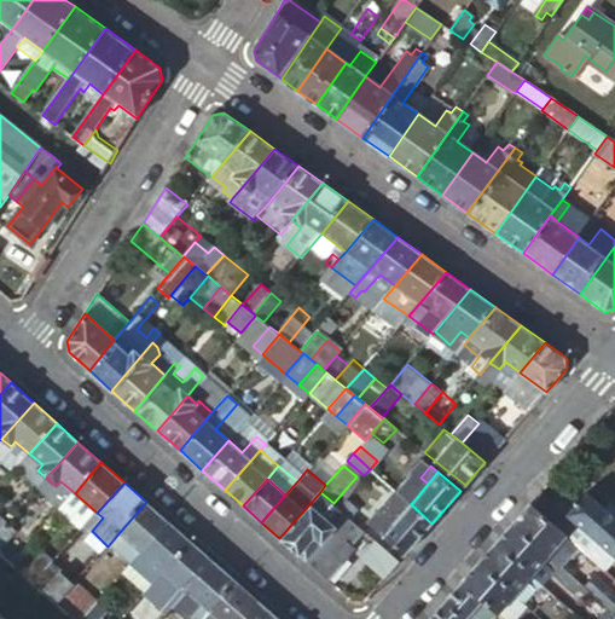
[(576,545),(604,571),(613,562),(614,560),(614,518),(587,493),(568,515),(541,491),(531,504),(576,545)]
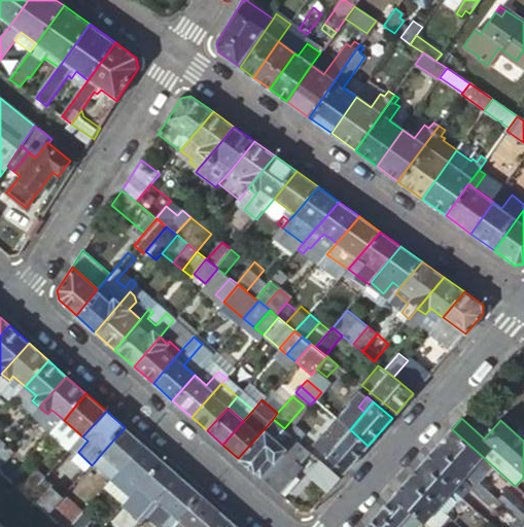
[(273,419),(238,458),(260,478),(294,438),(287,432),(284,428),(273,419)]
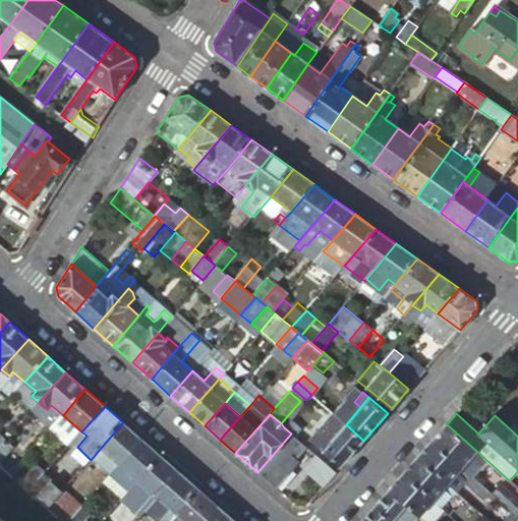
[(291,418),(284,427),(291,433),(293,436),(301,427),(291,418)]
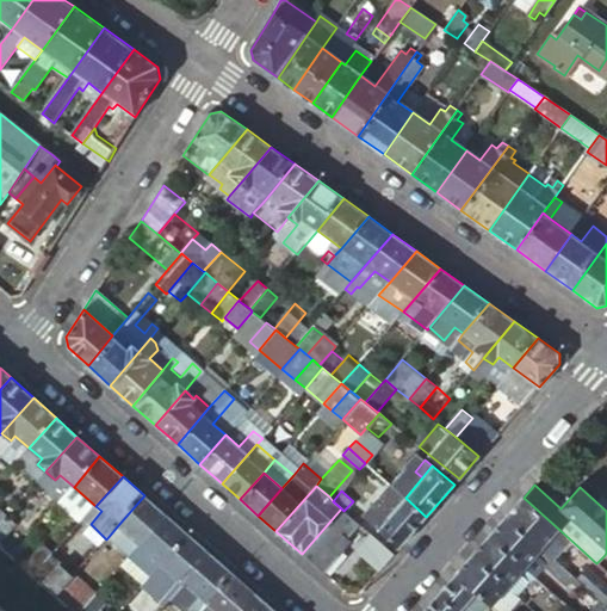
[(166,516),(144,495),(118,525),(140,545),(166,516)]
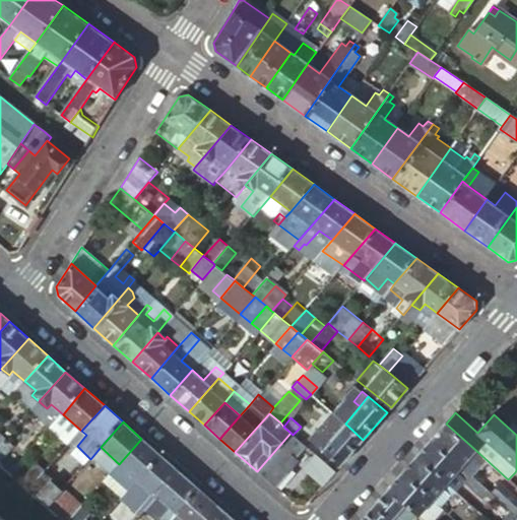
[(339,466),(363,440),(345,424),(333,437),(320,425),(309,439),(339,466)]
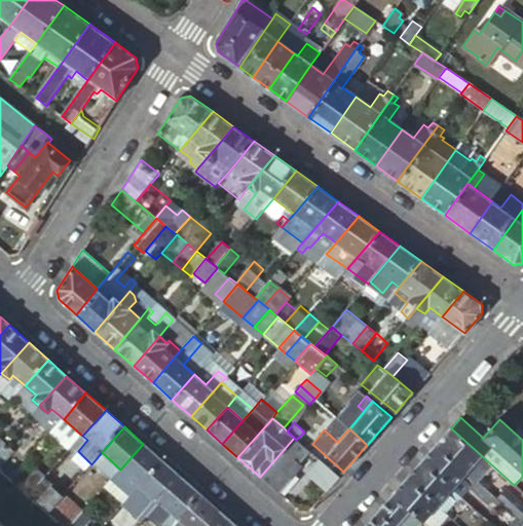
[(490,463),(451,428),(435,447),(467,474),(477,462),(485,470),(490,463)]
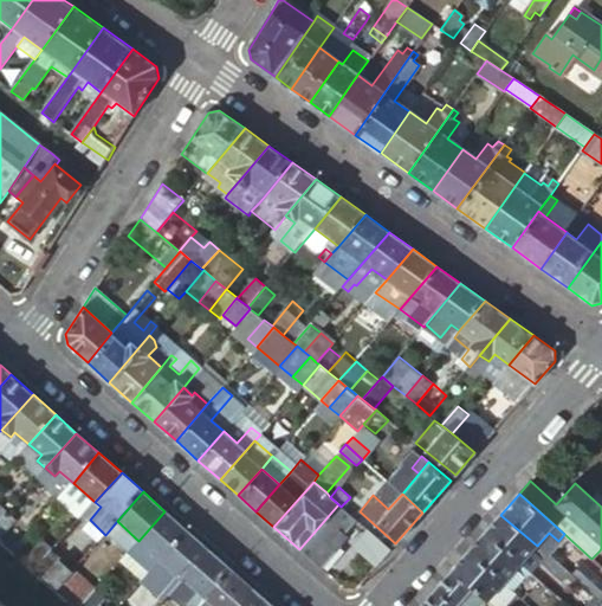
[(101,507),(95,502),(84,515),(90,520),(101,507)]
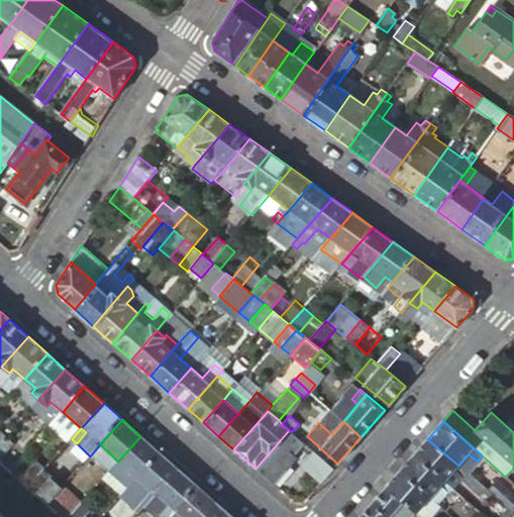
[(160,452),(140,436),(118,461),(109,473),(128,489),(137,478),(160,452)]
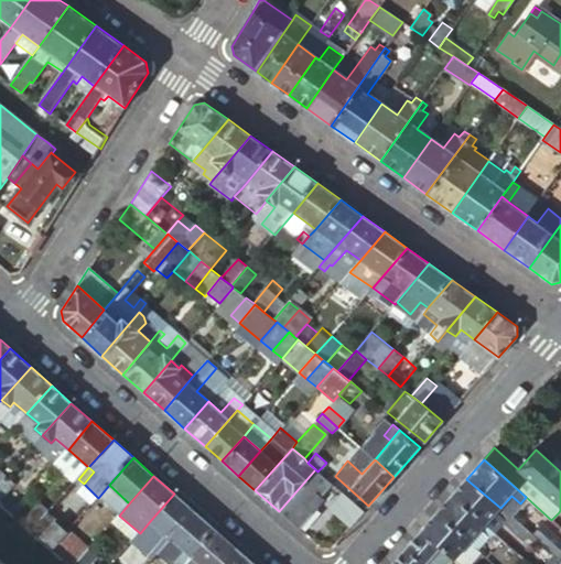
[(0,484),(0,501),(4,496),(14,484),(7,477),(0,484)]
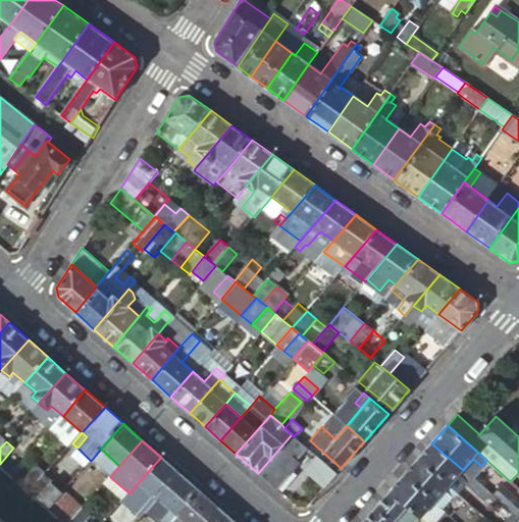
[(463,470),(431,444),(418,459),(449,486),(457,478),(464,484),(483,503),(487,499),(492,504),(497,500),(476,481),(463,470)]
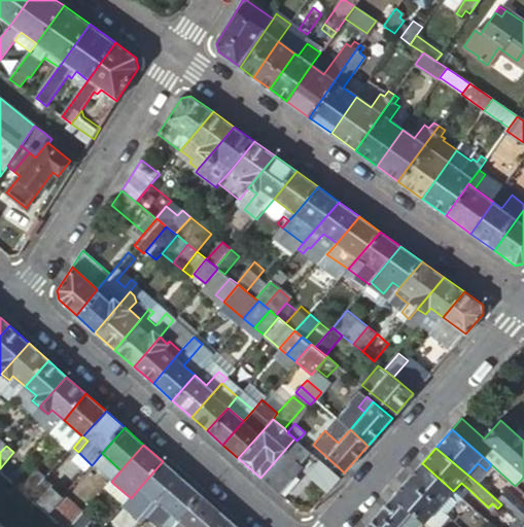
[(182,479),(163,461),(140,487),(146,493),(143,497),(148,501),(140,511),(148,518),(182,479)]
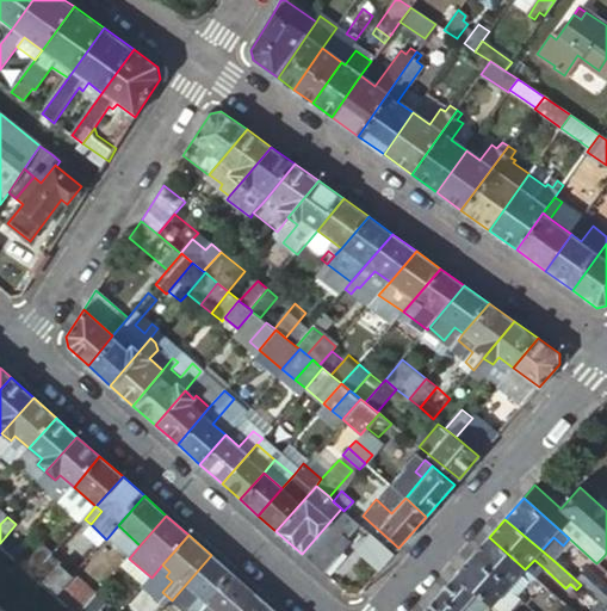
[(394,554),(372,535),(357,550),(379,571),(394,554)]
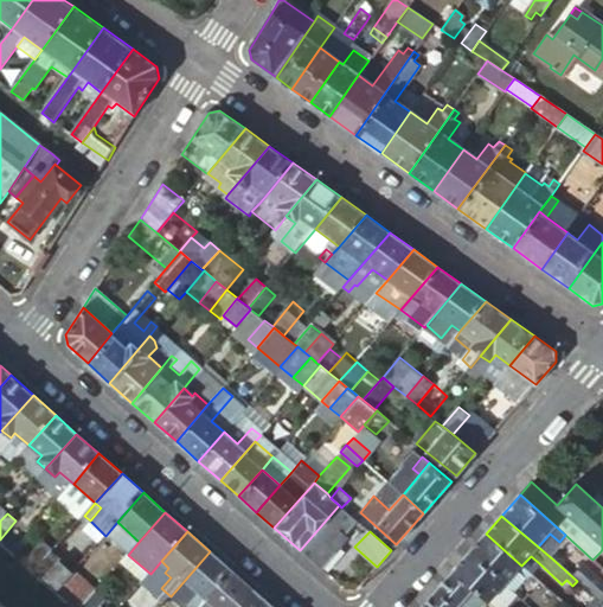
[(0,540),(0,542),(12,553),(18,545),(5,534),(0,540)]
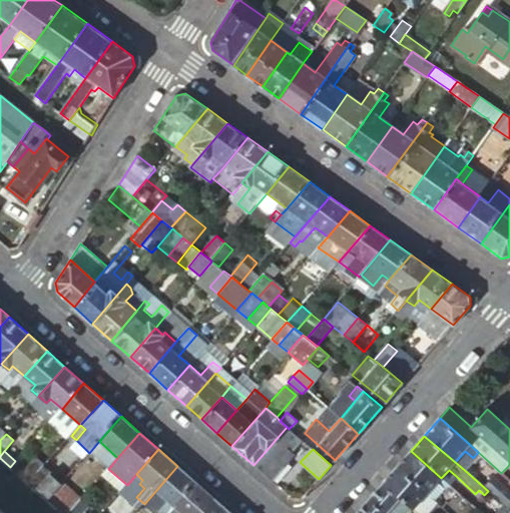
[(441,478),(411,451),(396,468),(427,494),(434,486),(441,492),(464,512),(476,512),(479,511),(449,484),(441,478)]
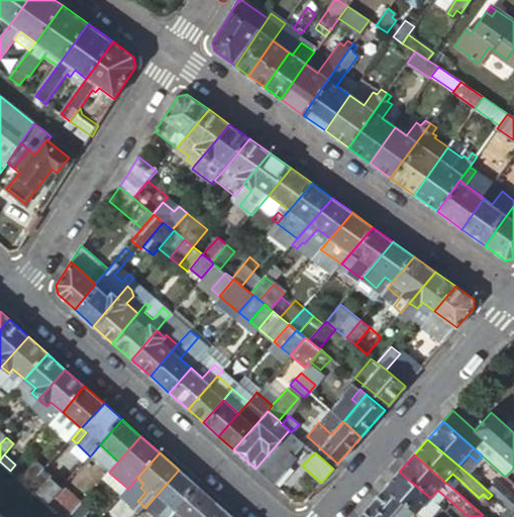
[(10,471),(28,488),(43,471),(35,463),(27,472),(17,462),(15,464),(10,471)]
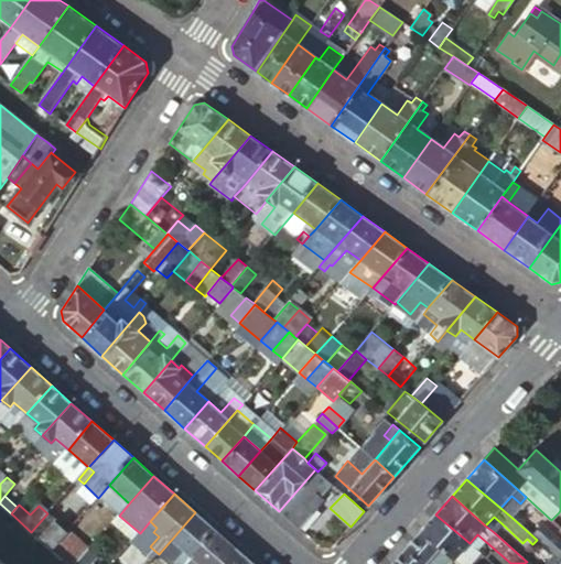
[(537,540),(559,559),(560,557),(560,543),(522,511),(515,520),(537,540)]
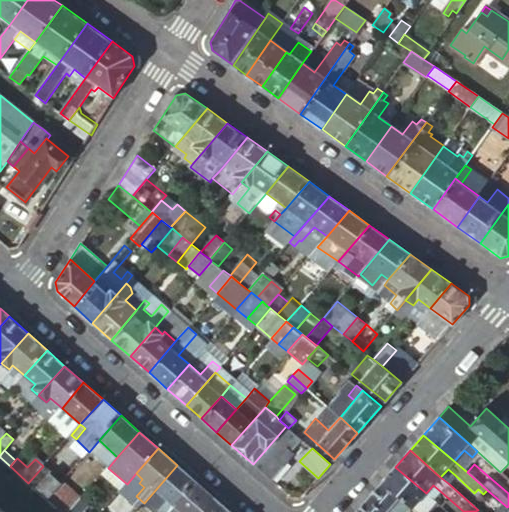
[(196,482),(177,465),(144,503),(143,504),(152,511),(158,511),(168,501),(174,507),(196,482)]
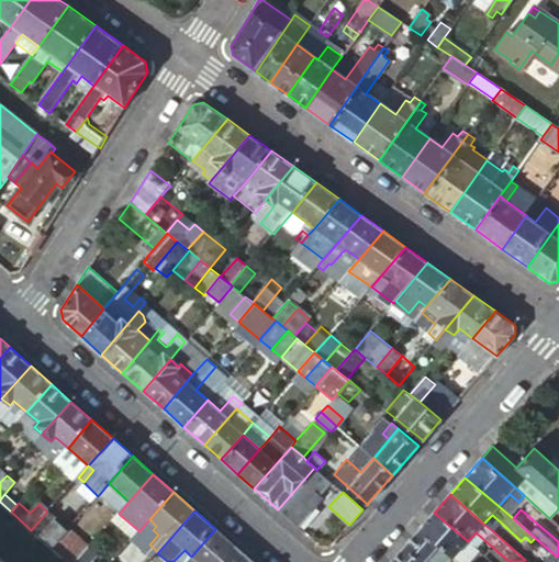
[(558,512),(557,510),(549,518),(558,526),(558,512)]
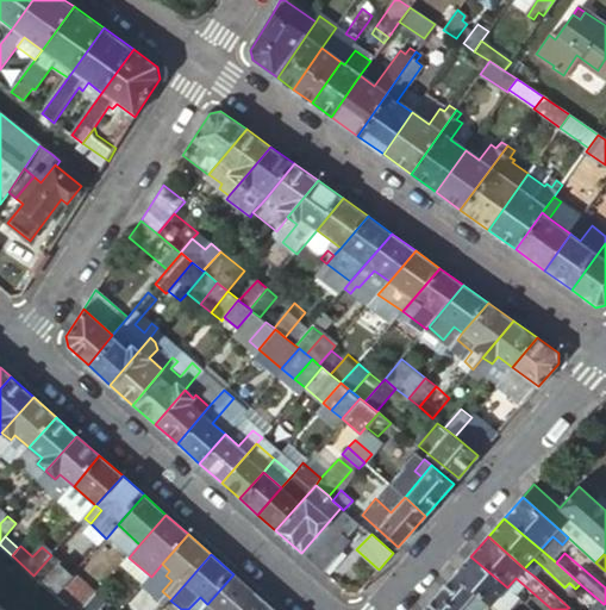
[(51,555),(33,576),(56,596),(72,578),(58,566),(61,564),(51,555)]
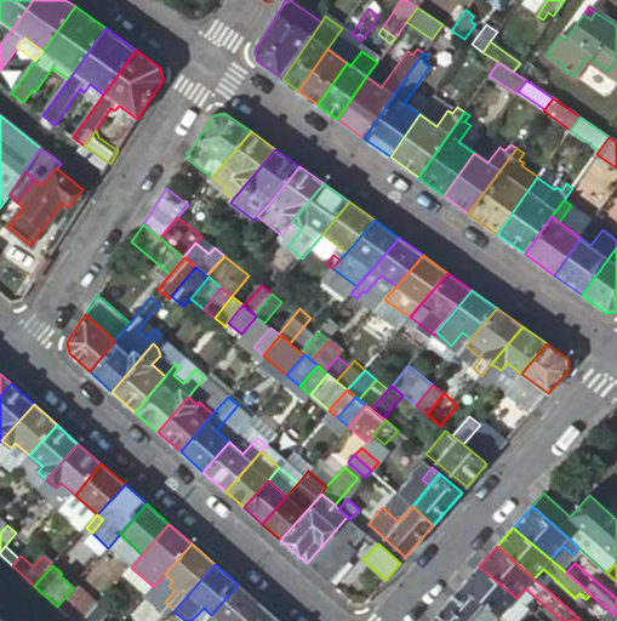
[(516,598),(479,567),(464,585),(493,610),(506,620),(519,620),(530,610),(525,605),(516,598)]
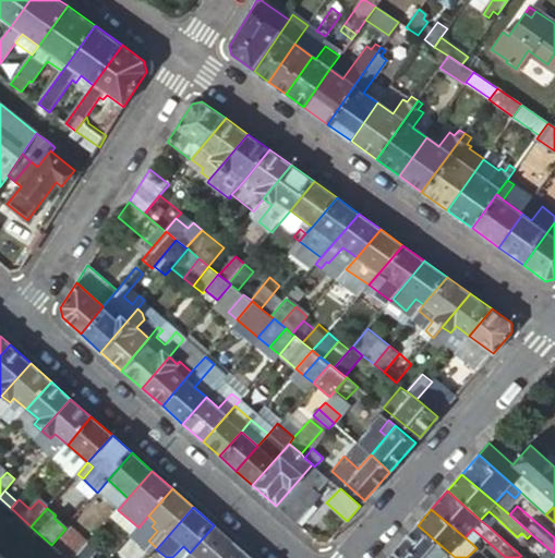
[(489,511),(480,520),(489,526),(496,518),(489,511)]
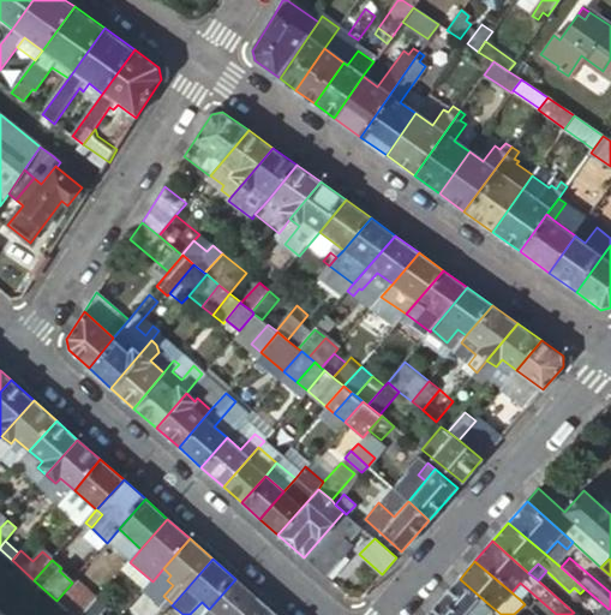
[(243,614),(257,598),(235,579),(209,609),(216,614),(243,614)]
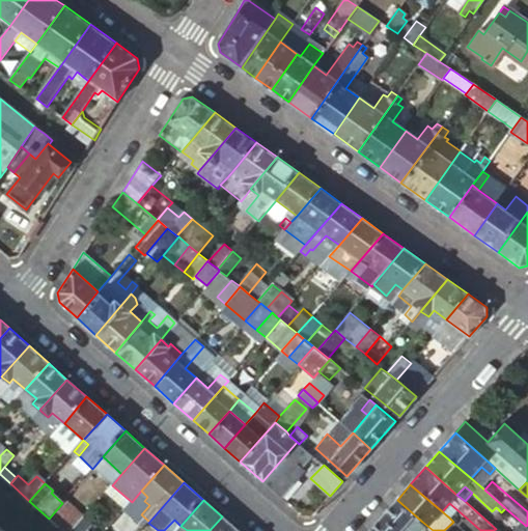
[(413,530),(422,522),(397,500),(384,515),(401,530),(413,530)]
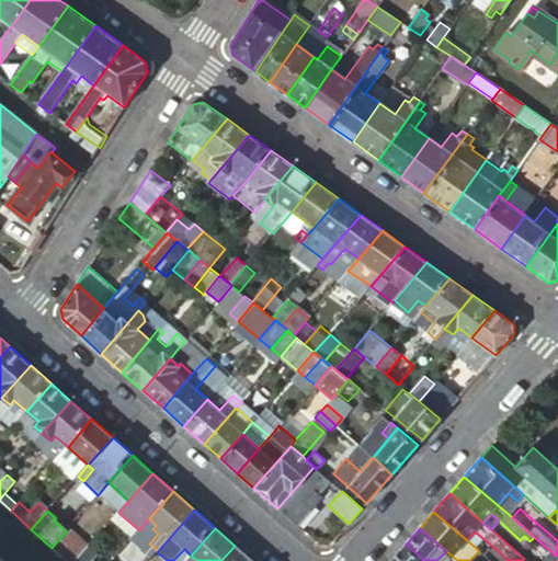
[(66,531),(52,548),(66,560),(76,560),(89,547),(68,529),(66,531)]
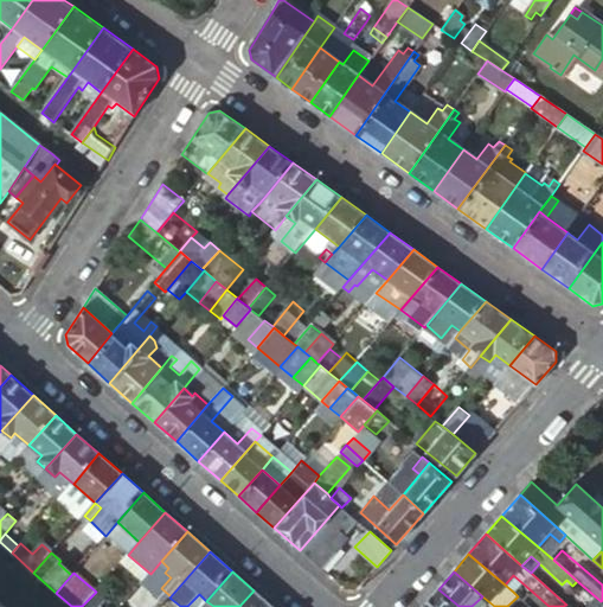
[(505,585),(513,592),(521,582),(513,575),(505,585)]
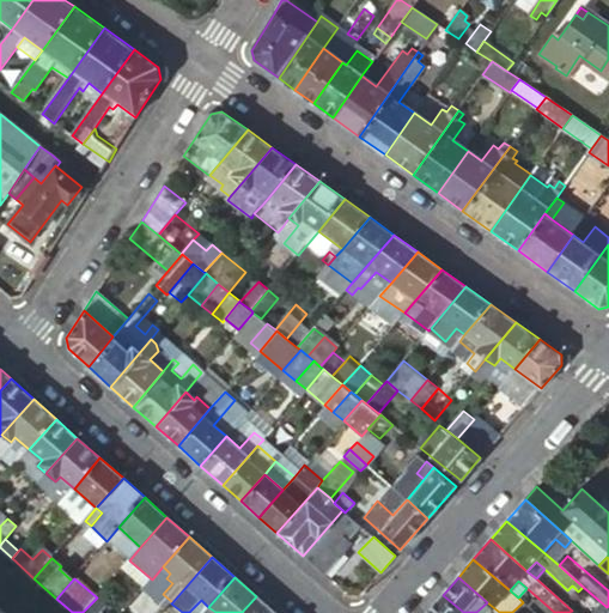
[(463,612),(443,595),(426,612),(463,612)]
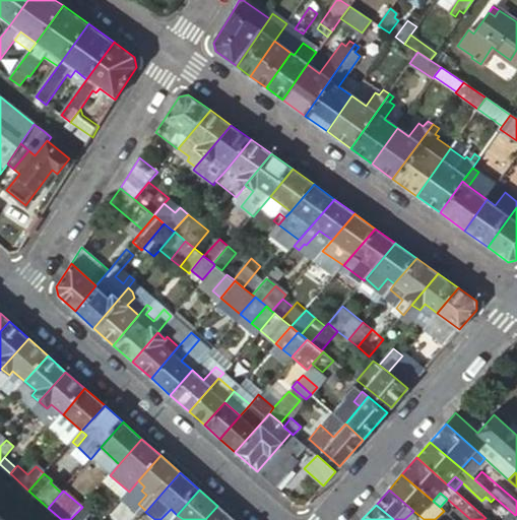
[(234,519),(217,506),(205,519),(234,519)]
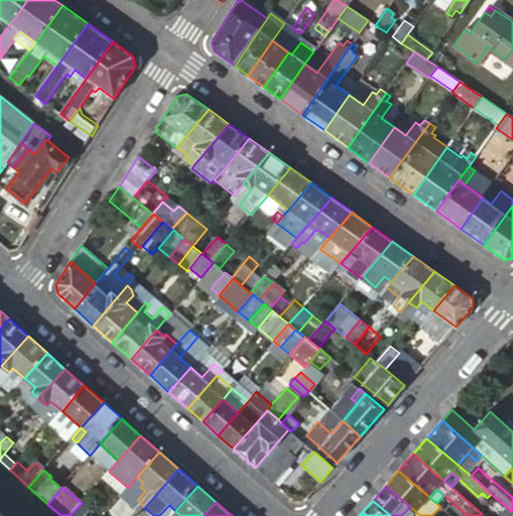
[(82,503),(70,515),(84,515),(90,510),(82,503)]
